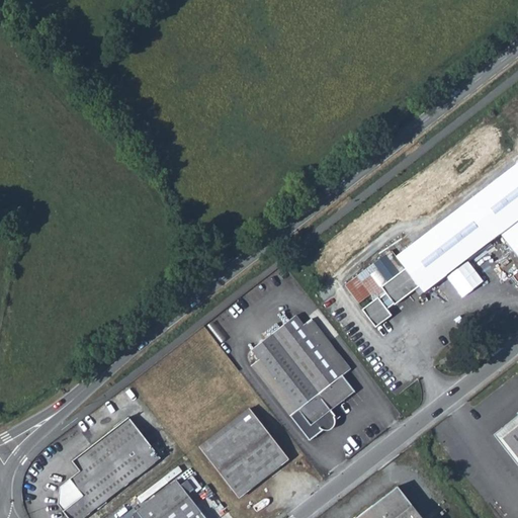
[(517,161),(448,217),(476,251),(499,234),(517,256),(517,268),(511,274),(517,282),(517,161)]
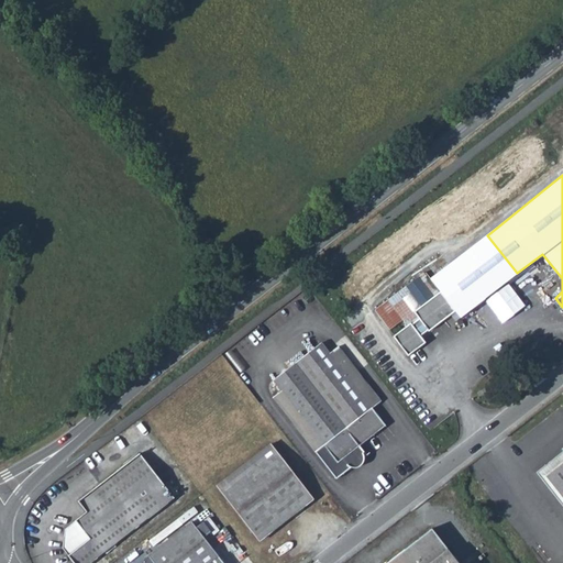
[(517,273),(487,235),(442,271),(472,308),(517,273)]
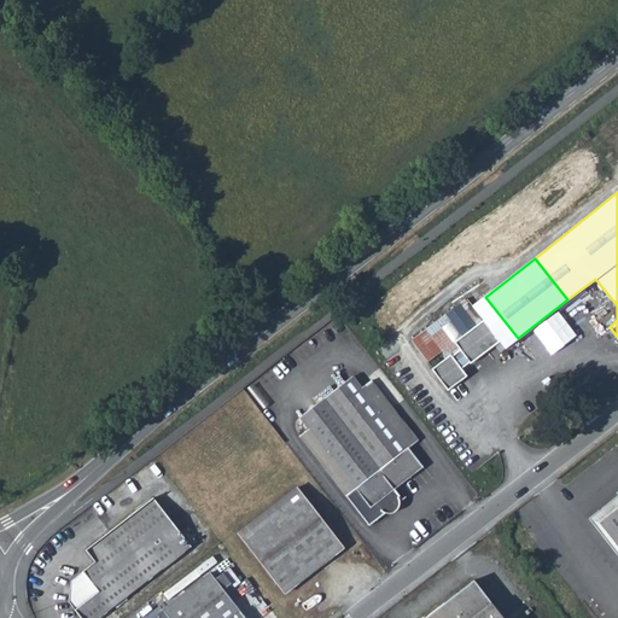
[(518,338),(485,297),(473,305),(483,319),(454,340),(460,347),(452,354),(450,353),(431,367),(448,389),(467,374),(462,368),(471,361),(472,363),(501,340),(506,347),(518,338)]
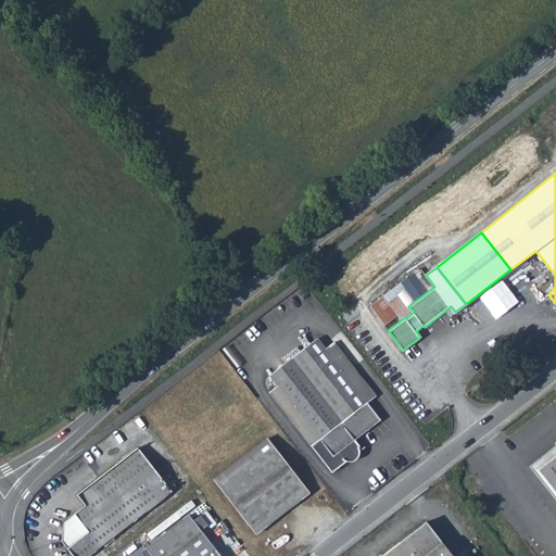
[(333,471),(348,459),(353,460),(355,459),(356,453),(363,447),(355,439),(381,418),(368,401),(377,394),(335,340),(325,348),(317,337),(269,374),(278,384),(269,391),(333,471)]
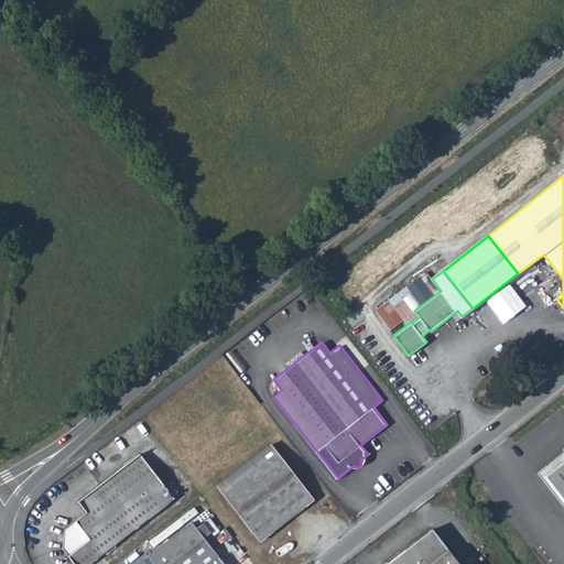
[(259,540),(313,497),(271,443),(217,486),(259,540)]
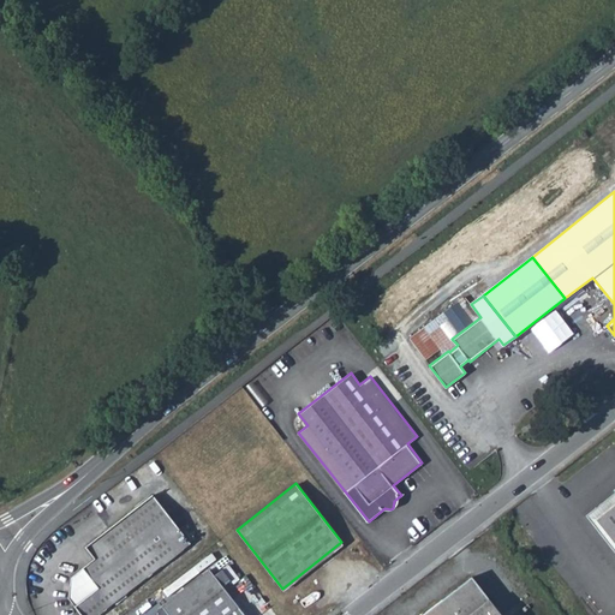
[(614,490),(589,511),(614,544),(614,490)]
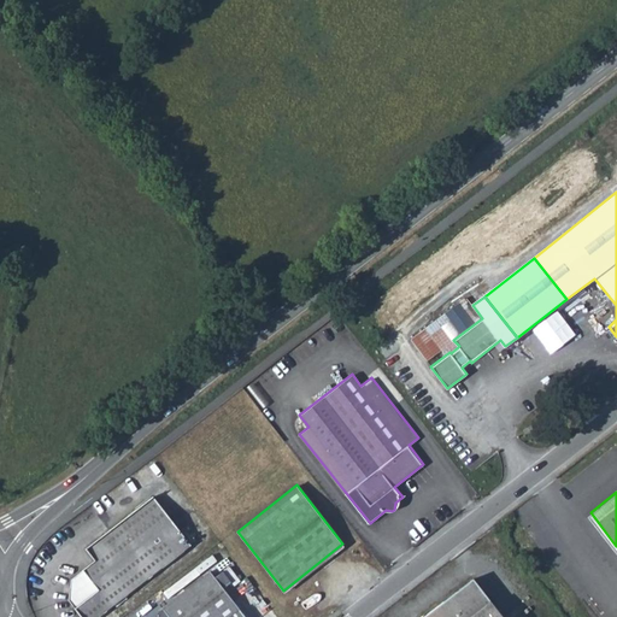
[(80,616),(92,616),(189,544),(152,494),(83,546),(93,558),(69,577),(66,598),(80,616)]
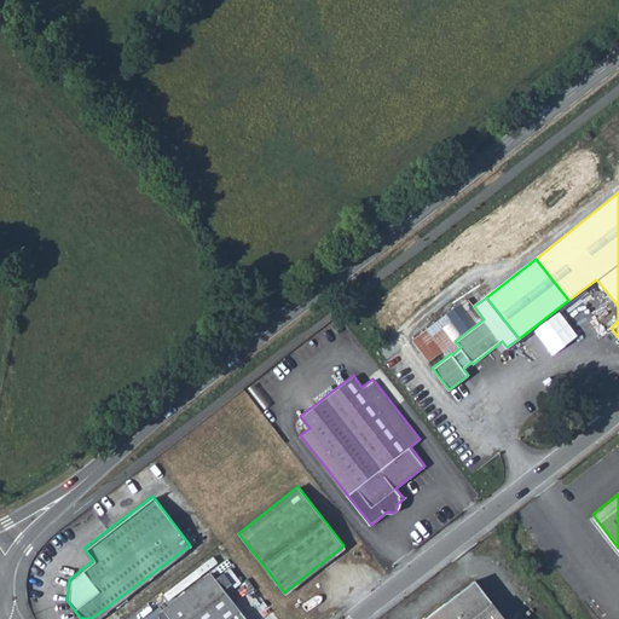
[(214,570),(209,572),(215,579),(219,577),(214,570)]
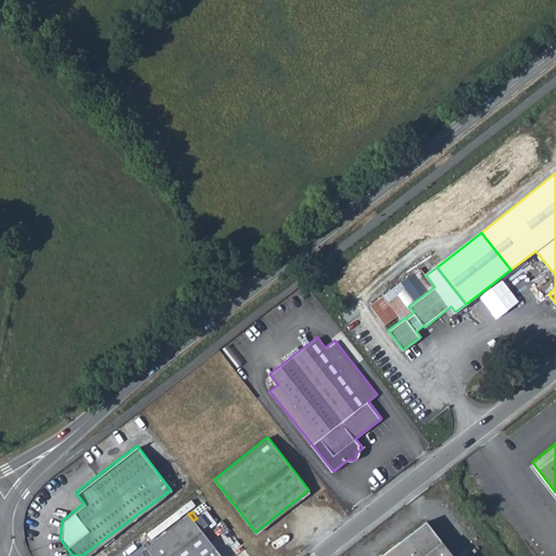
[(211,555),(209,553),(215,547),(201,529),(207,525),(201,515),(197,518),(193,520),(188,514),(134,555),(211,555)]
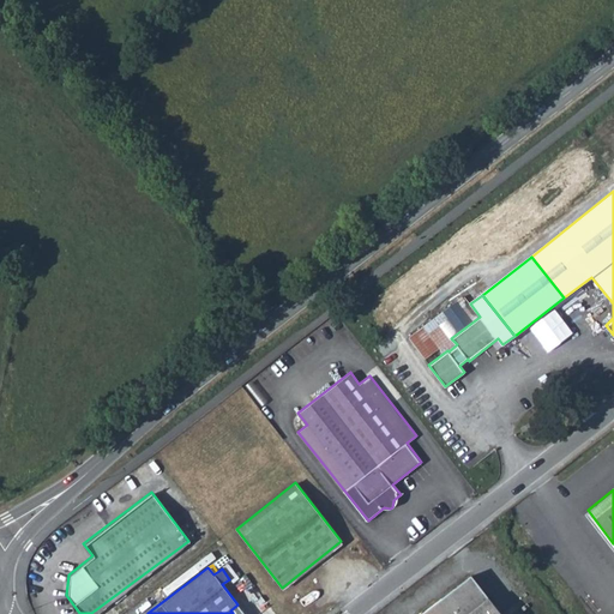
[(500,613),(473,578),(426,613),(500,613)]
